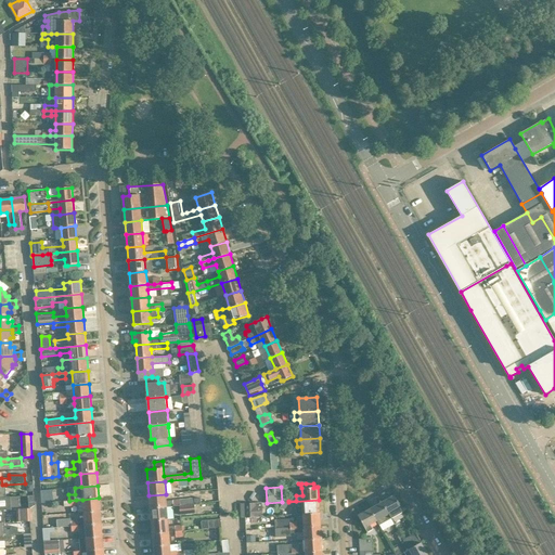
[(149,495),(150,508),(167,506),(180,505),(195,504),(194,498),(166,501),(166,494),(149,495)]
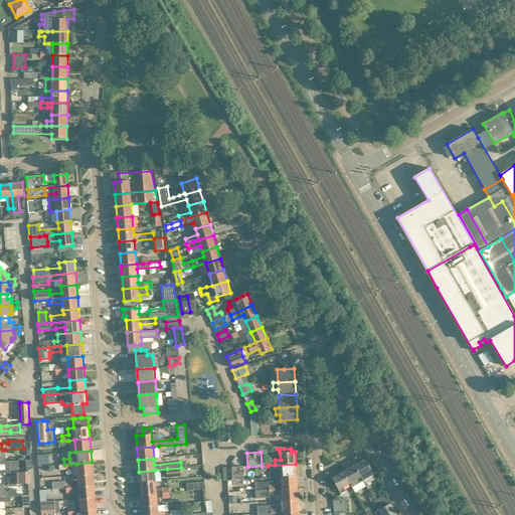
[(355,466),(363,481),(374,475),(366,460),(355,466)]
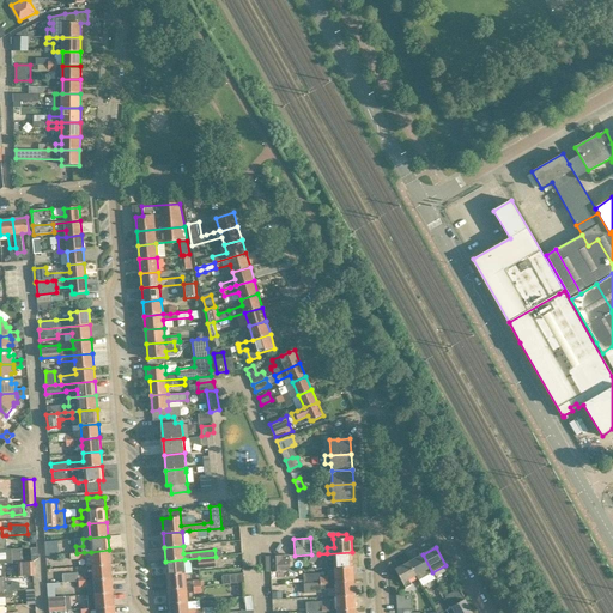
[(6,548),(0,548),(0,563),(5,563),(13,563),(13,556),(12,548),(6,548)]
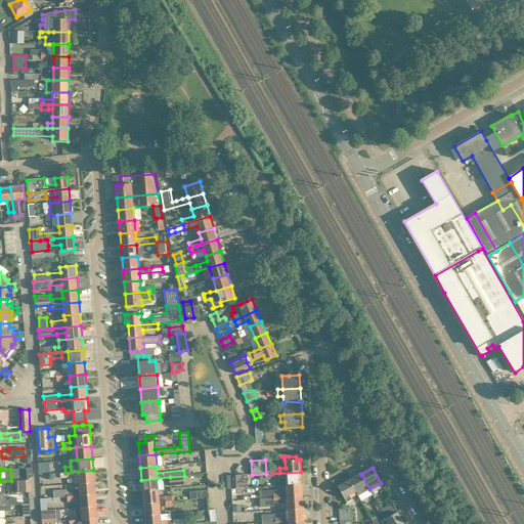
[(78,472),(79,484),(94,482),(93,470),(78,472)]
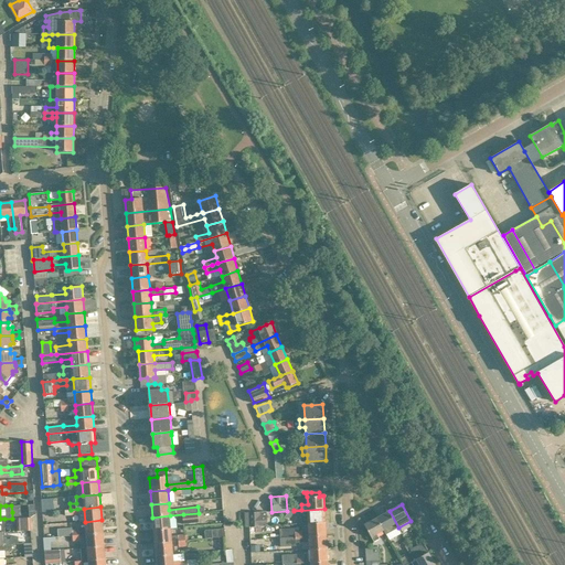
[(324,509),(294,511),(294,516),(301,516),(301,523),(309,523),(326,522),(324,509)]
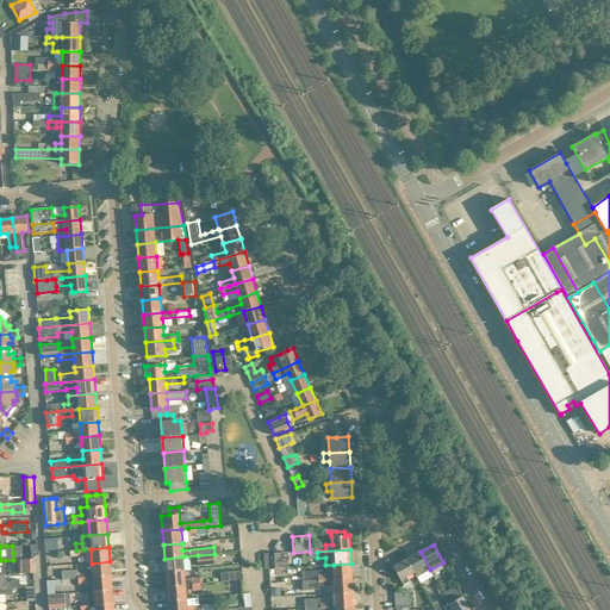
[(421,552),(408,559),(417,578),(430,570),(421,552)]
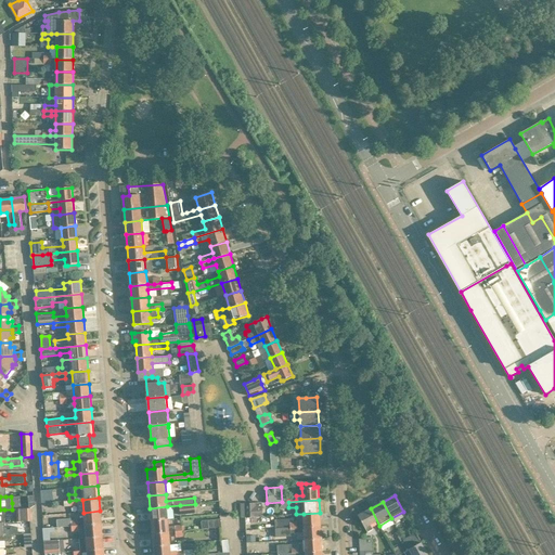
[(245,504),(245,517),(262,517),(262,506),(256,506),(255,503),(245,504)]
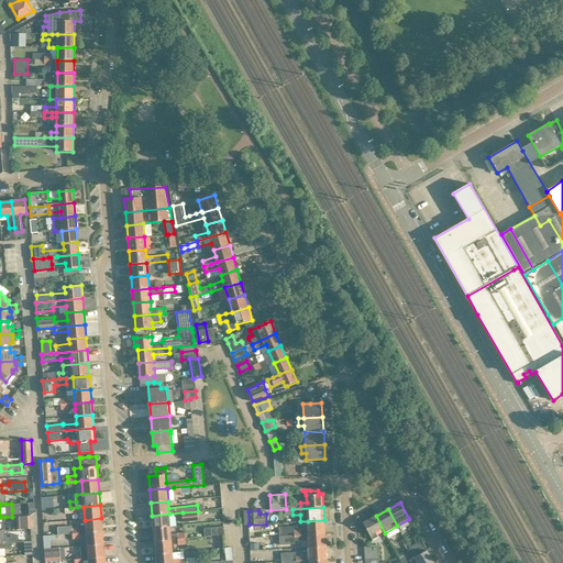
[(198,521),(198,511),(183,512),(183,522),(198,521)]
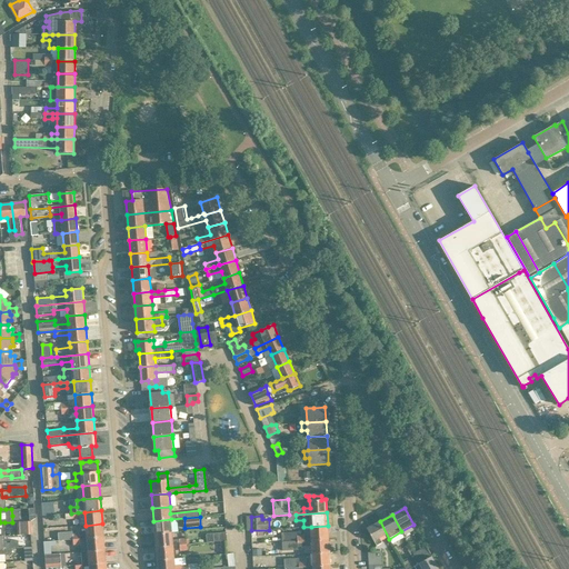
[(155,533),(172,532),(171,519),(153,521),(155,533)]
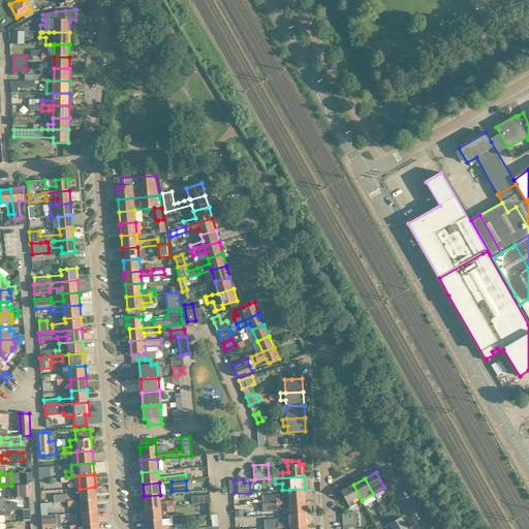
[(29,497),(29,495),(28,485),(17,486),(17,497),(29,497)]
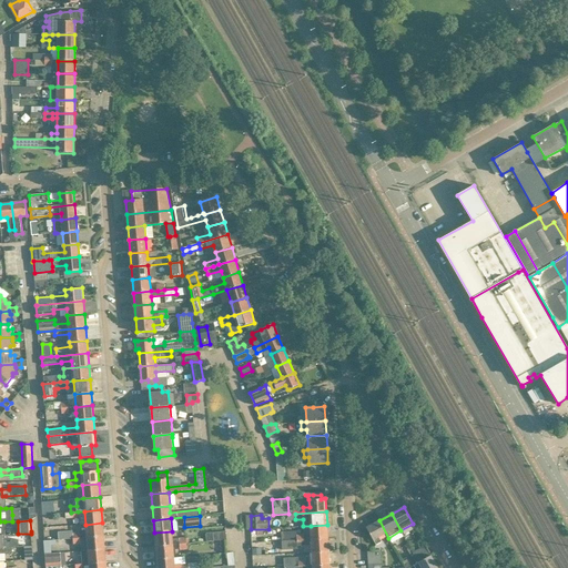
[(385,533),(388,538),(379,520),(366,527),(376,545),(382,541),(379,537),(385,533)]
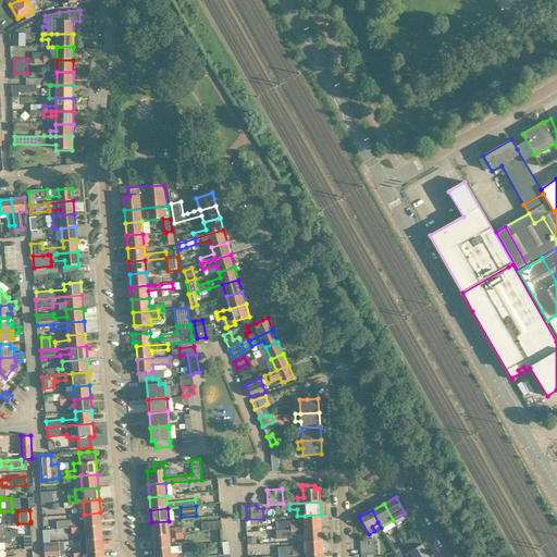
[(84,515),(85,527),(101,525),(100,512),(84,515)]
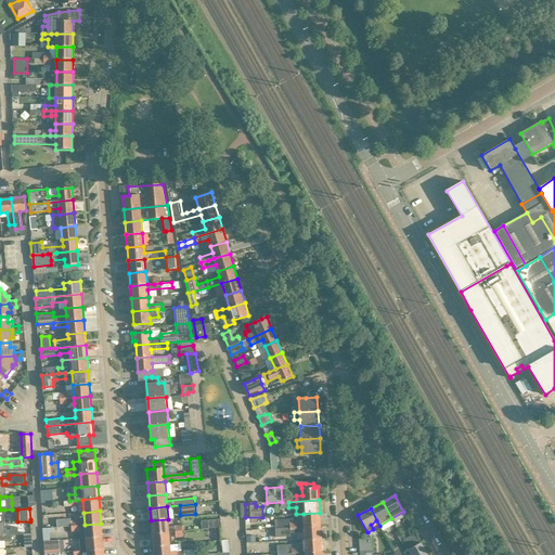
[(305,527),(320,526),(320,513),(304,514),(305,527)]
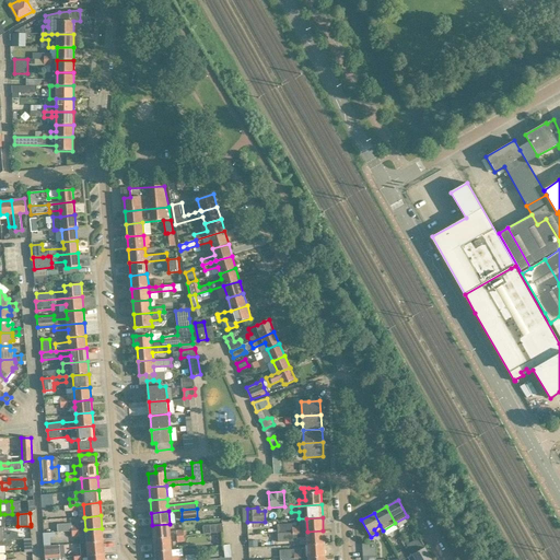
[(278,533),(293,533),(301,532),(300,526),(293,526),(293,523),(292,523),(277,524),(278,533)]
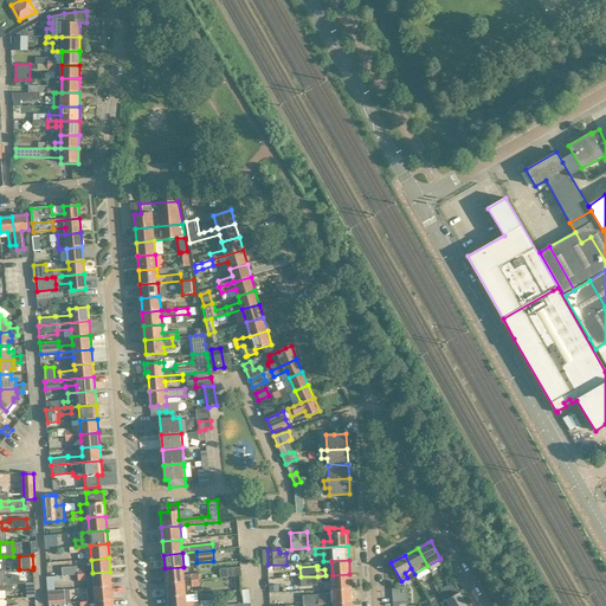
[(63,577),(78,574),(85,574),(84,567),(77,567),(63,568),(63,577)]
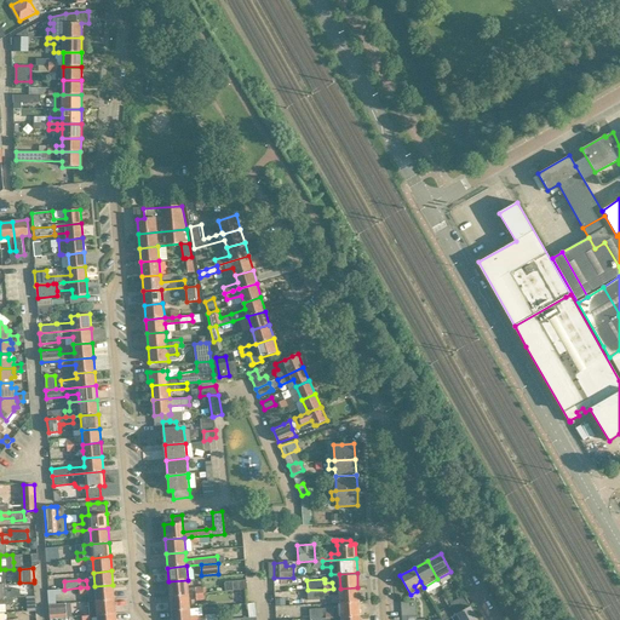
[(188,589),(188,580),(168,581),(170,596),(196,593),(204,593),(204,586),(196,586),(196,587),(188,589)]
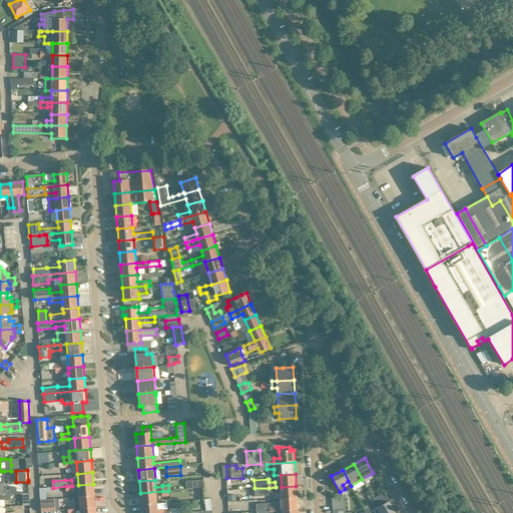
[(186,481),(186,482),(186,488),(187,489),(204,487),(203,480),(186,481)]
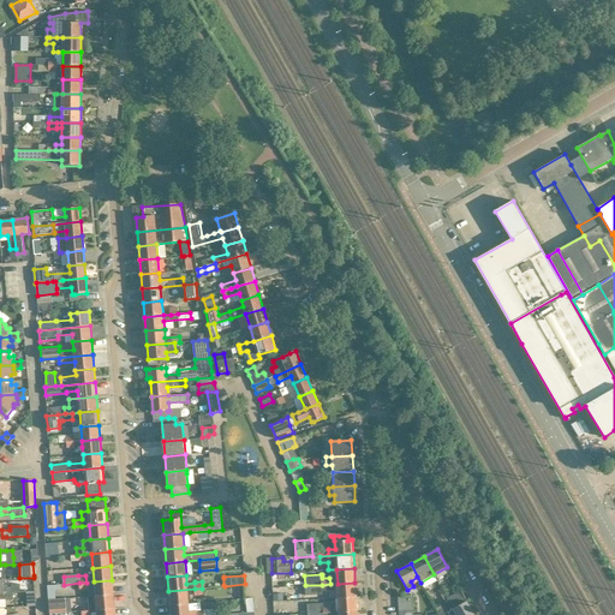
[(0,593),(13,592),(21,592),(19,585),(12,585),(12,587),(6,587),(5,579),(0,579),(0,593)]
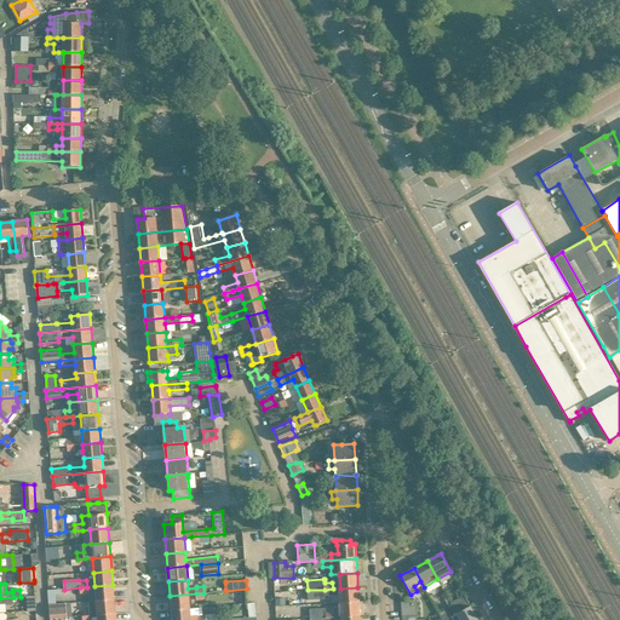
[(115,600),(113,585),(95,586),(96,601),(115,600)]
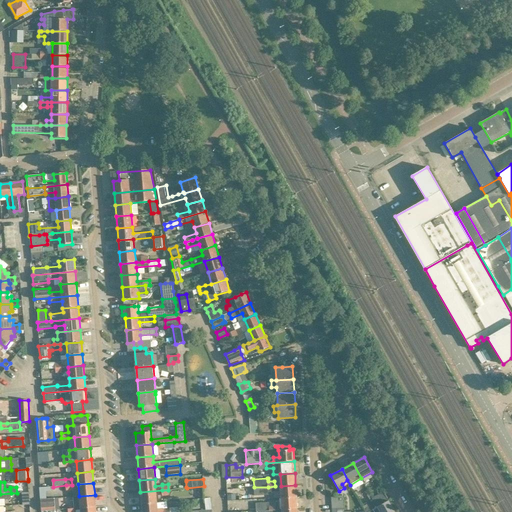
[(269,492),(281,491),(281,498),(296,497),(295,485),(281,486),(275,486),(268,487),(254,487),(254,495),(269,495),(269,492)]
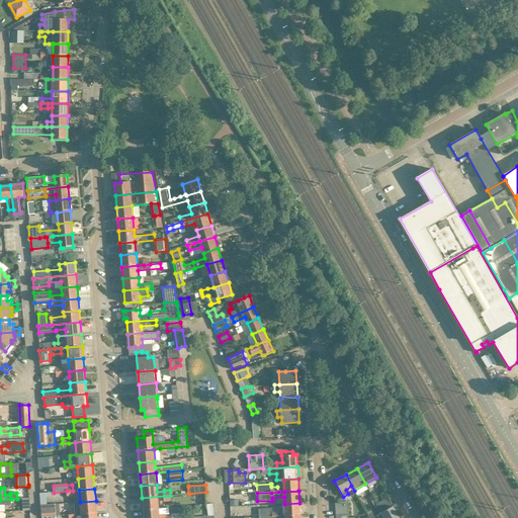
[(164,496),(142,498),(143,510),(159,509),(158,497),(164,496)]
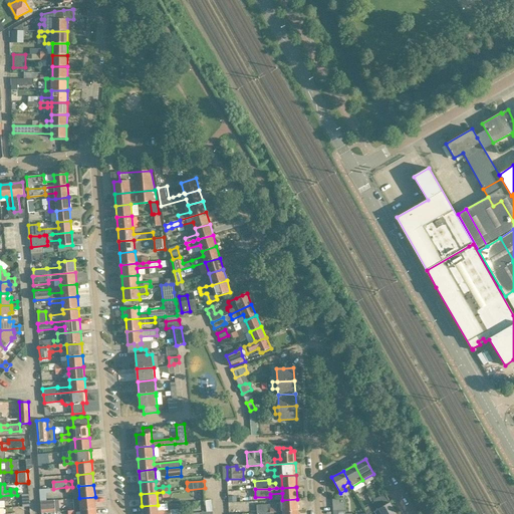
[(373,500),(376,505),(378,509),(390,502),(384,494),(373,500)]
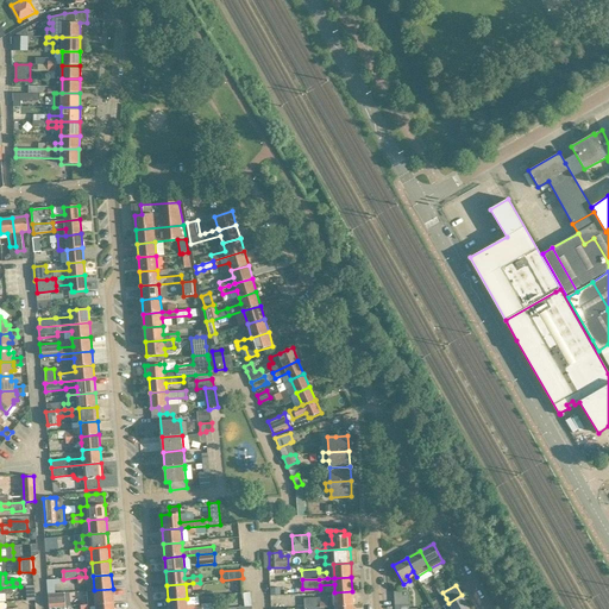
[(87,591),(88,606),(95,604),(114,602),(113,589),(94,590),(87,591)]
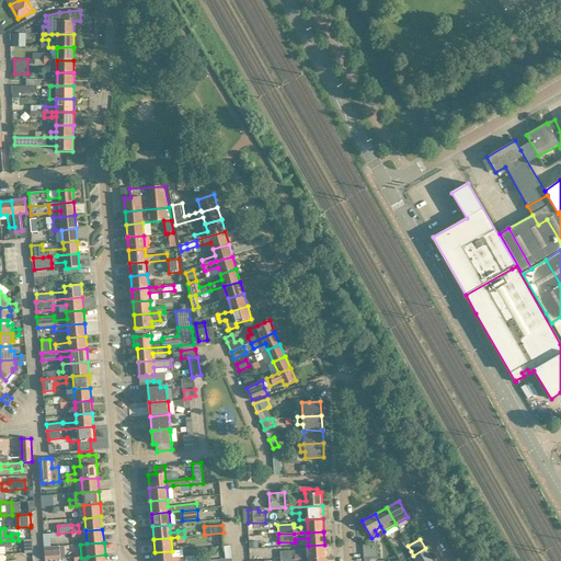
[(324,545),(308,546),(309,559),(325,558),(324,545)]
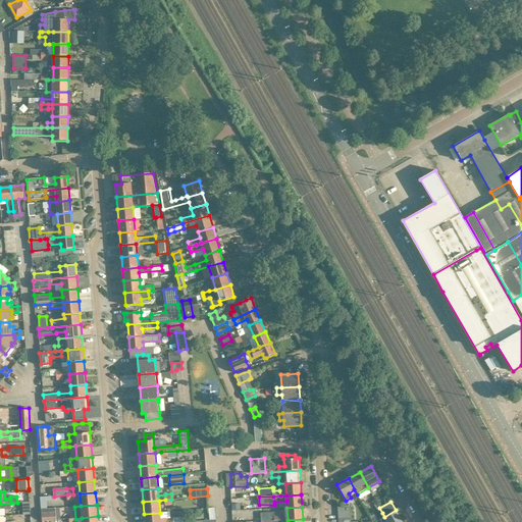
[(55,508),(41,509),(42,521),(56,520),(55,508)]
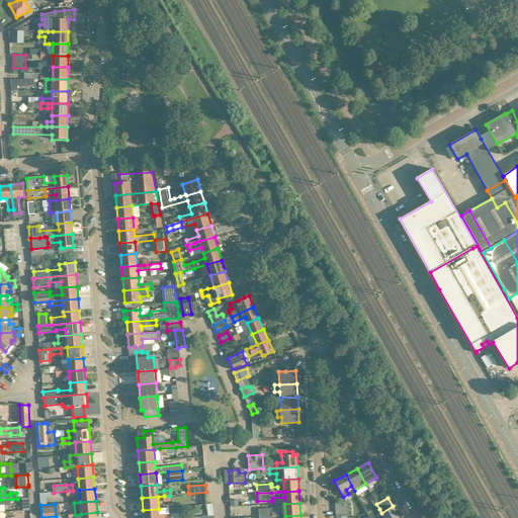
[(399,517),(400,517),(393,506),(381,513),(377,515),(378,517),(399,517)]
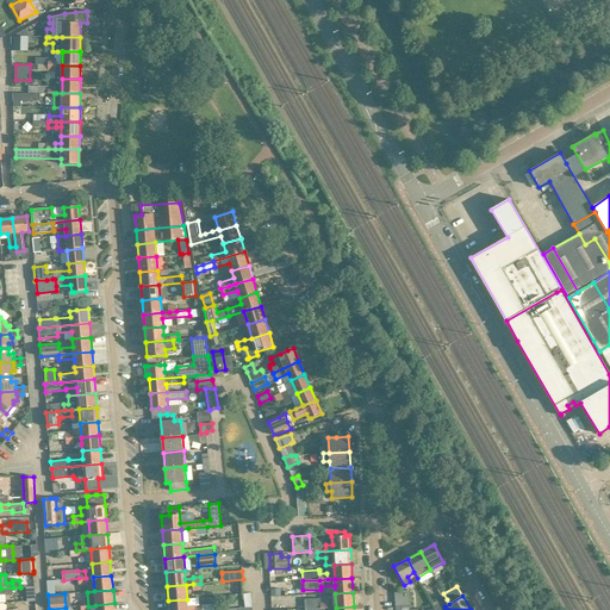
[(305,599),(305,609),(329,608),(329,602),(321,602),(321,598),(305,599)]
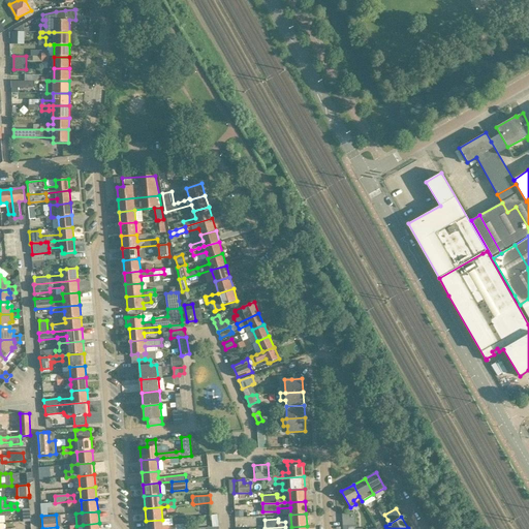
[(162,520),(146,521),(147,528),(176,528),(176,525),(169,525),(162,526),(162,520)]
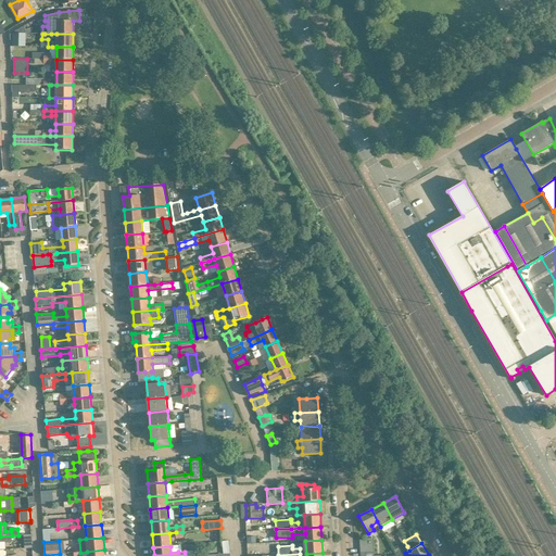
[(409,551),(407,546),(395,553),(396,555),(399,555),(405,553),(409,551)]
